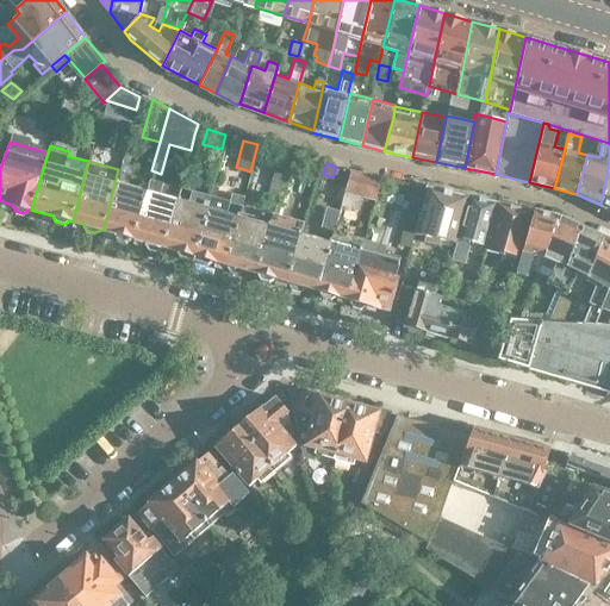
[(118,169),(104,230),(112,232),(112,233),(113,233),(116,239),(125,242),(132,238),(134,238),(149,179),(118,169)]
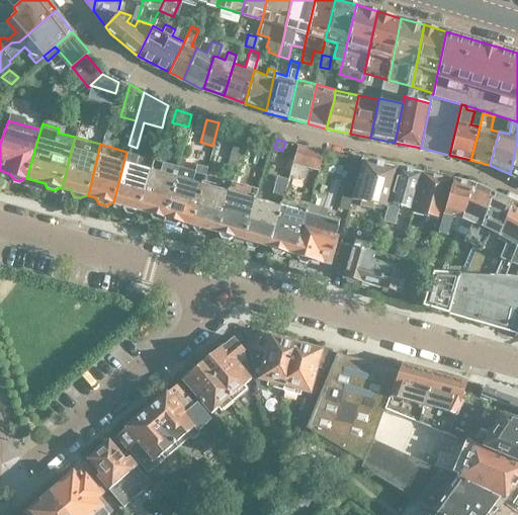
[(297,144),(292,162),(289,174),(305,178),(307,166),(319,169),(324,149),(297,144)]
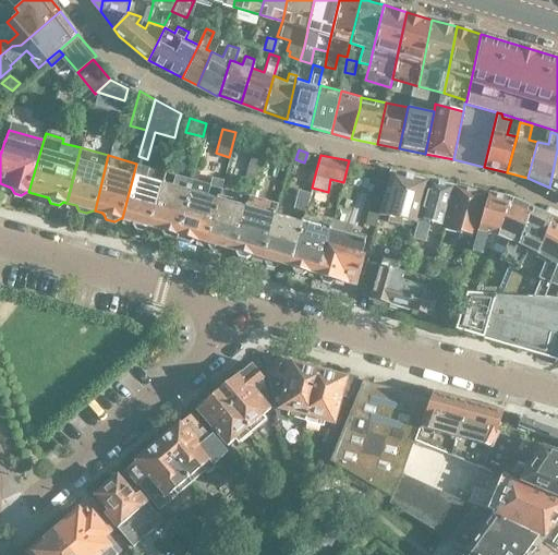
[(250,189),(257,160),(249,157),(241,186),(250,189)]
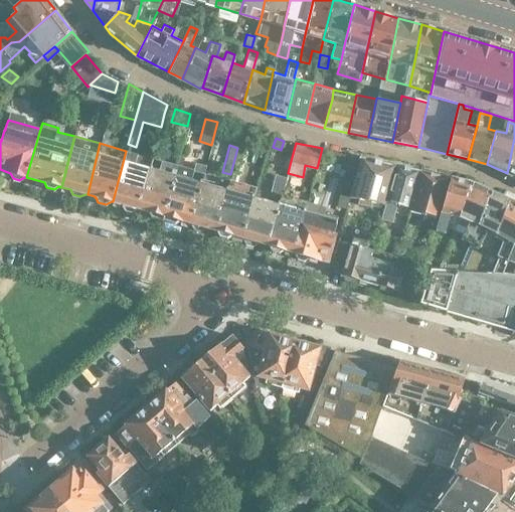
[(126,151),(113,201),(122,204),(125,209),(131,211),(136,208),(139,209),(152,158),(126,151)]
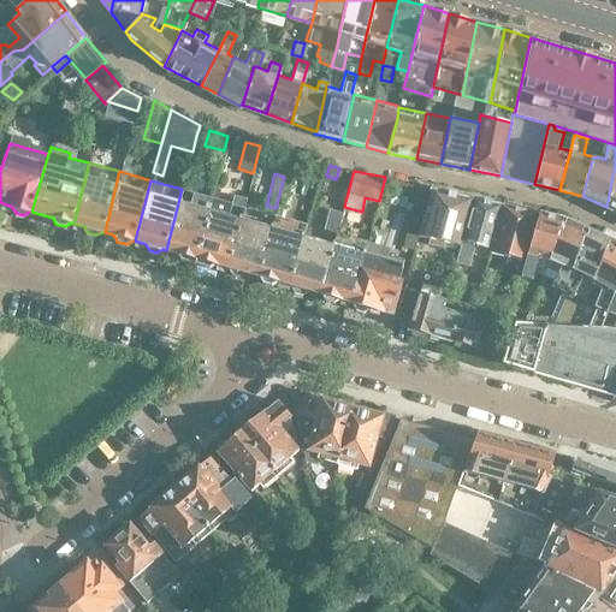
[(473,197),(430,188),(418,235),(431,237),(430,242),(443,244),(444,241),(461,244),(462,239),(473,197)]
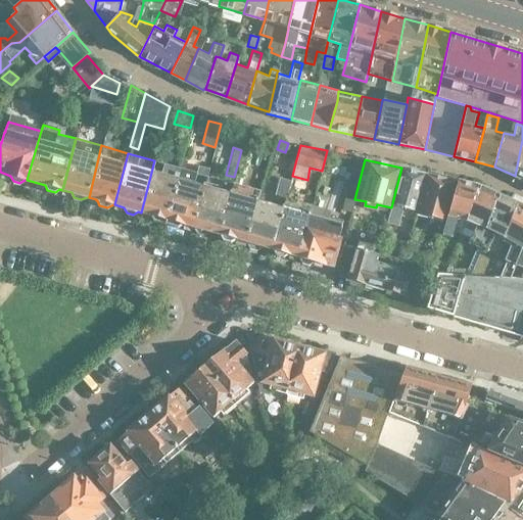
[(154,160),(141,213),(150,215),(153,220),(167,223),(181,168),(154,160)]
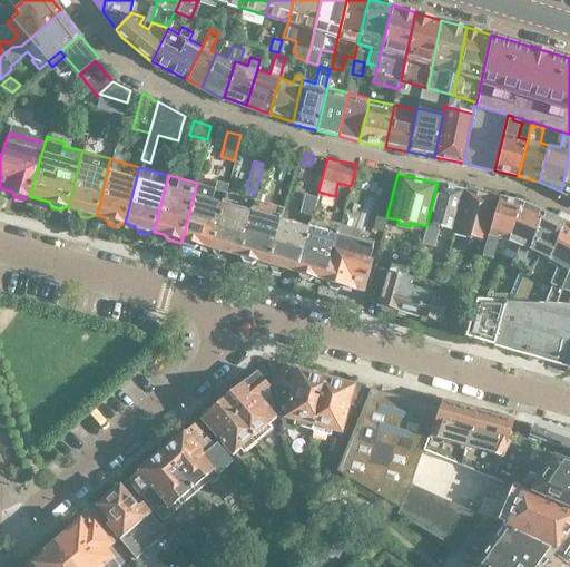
[(197,183),(182,243),(194,246),(199,244),(212,247),(226,192),(228,183),(216,179),(214,188),(197,183)]
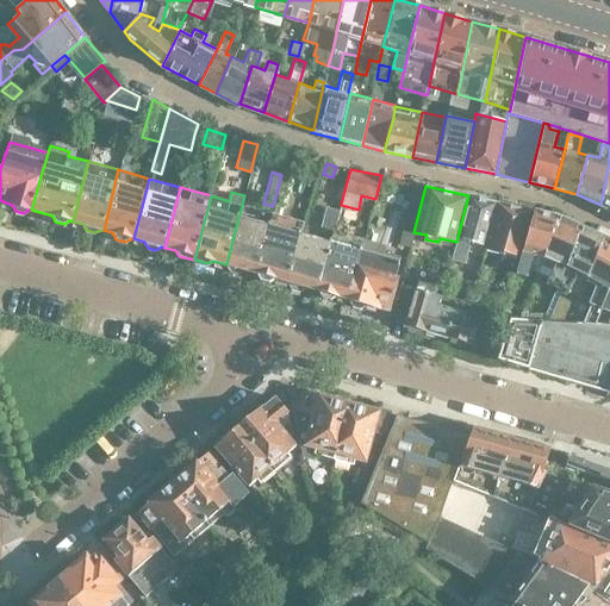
[(468,195),(458,237),(456,242),(452,257),(465,261),(470,241),(485,245),(497,201),(468,195)]
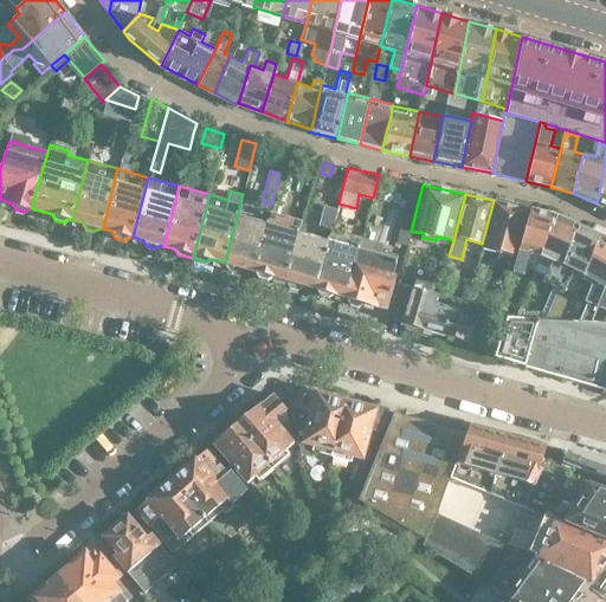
[(494,200),(482,244),(481,246),(516,254),(517,250),(530,209),(494,200)]
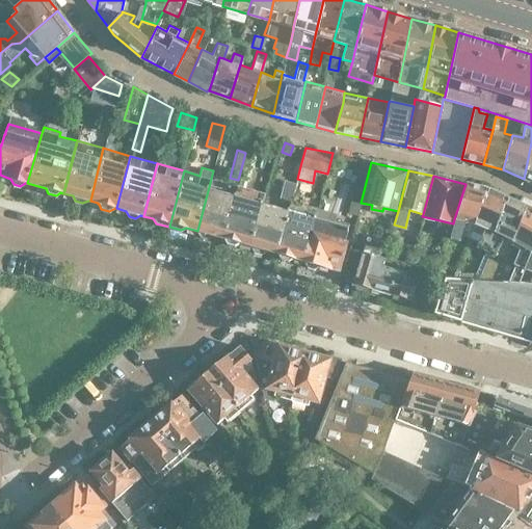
[(211,179),(197,231),(201,236),(207,238),(212,235),(222,238),(222,239),(234,195),(237,185),(211,179)]
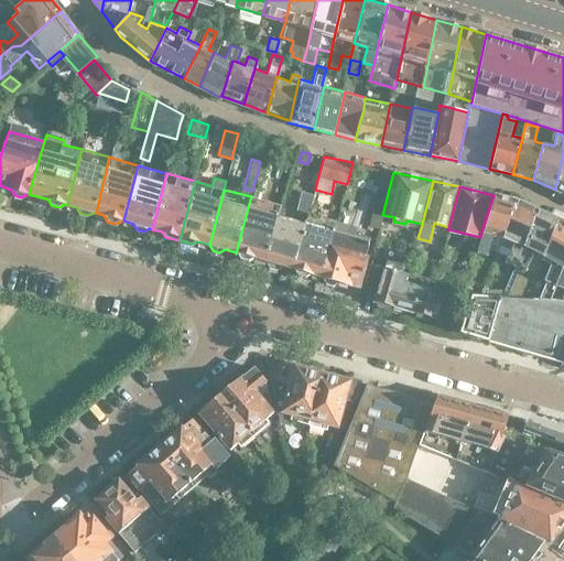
[(278,216),(267,261),(269,267),(277,268),(282,265),(293,268),(308,213),(314,194),(301,190),(296,209),(281,205),(278,216)]
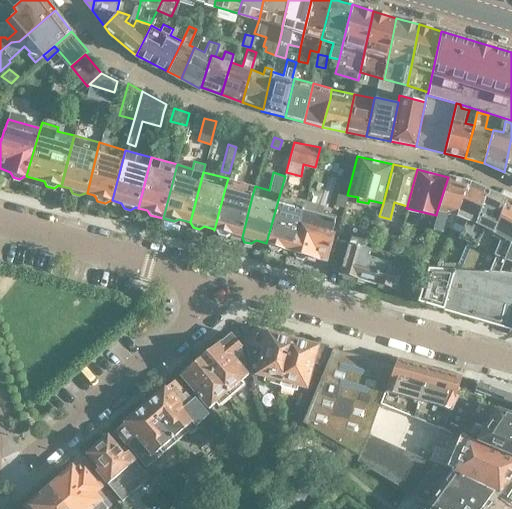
[(448,177),(437,211),(436,215),(432,228),(443,230),(447,213),(456,215),(457,216),(468,181),(448,177)]
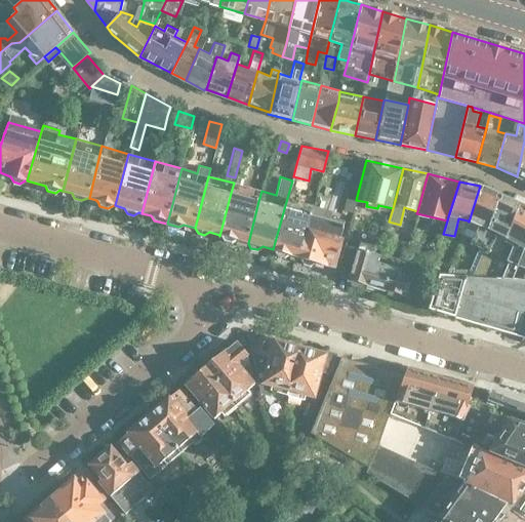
[(231,193),(219,236),(220,236),(223,240),(232,243),(236,239),(247,242),(248,243),(258,201),(261,191),(234,183),(231,193)]
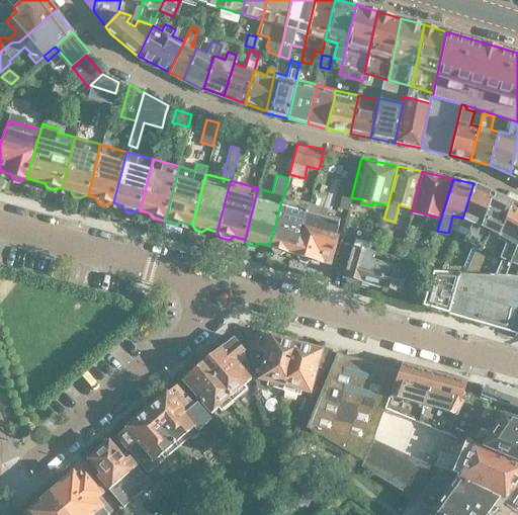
[(473,183),(462,219),(470,222),(463,239),(472,243),(480,226),(493,192),(473,183)]
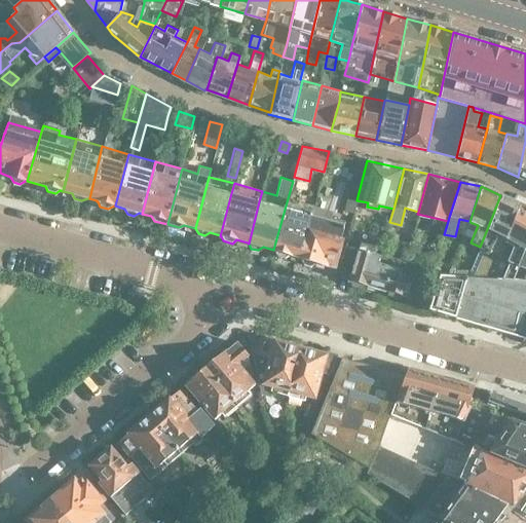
[(500,195),(487,229),(480,247),(470,277),(491,277),(509,240),(506,238),(520,204),(500,195)]
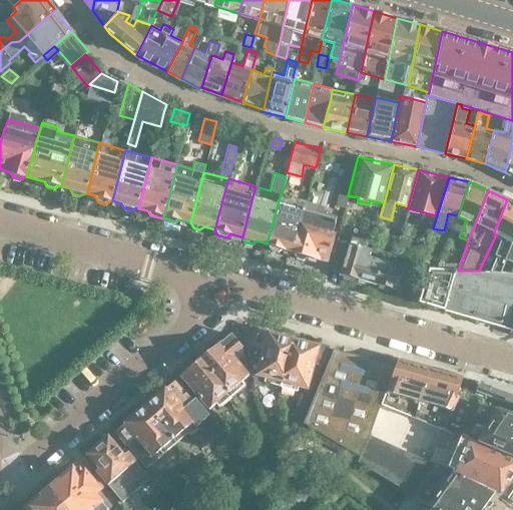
[(281,193),(267,243),(271,249),(278,251),(282,248),(292,250),(306,200),(281,193)]
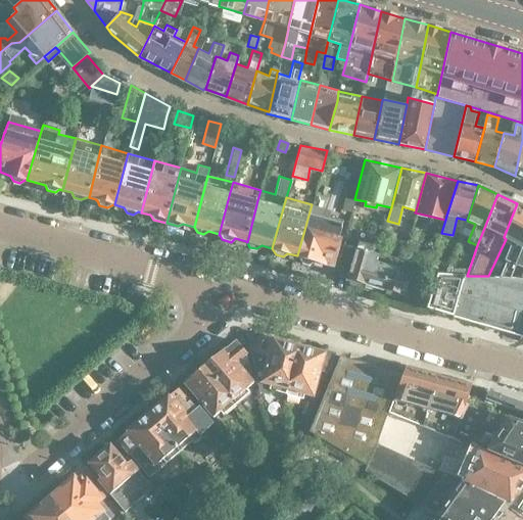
[(350,211),(353,200),(345,198),(342,209),(350,211)]
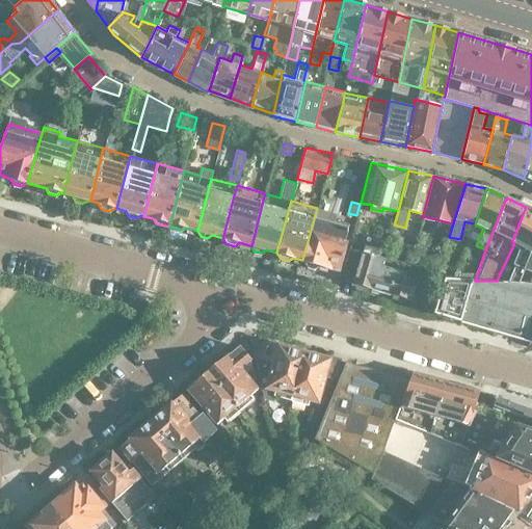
[(531,210),(526,207),(512,241),(514,243),(497,281),(519,282),(530,252),(531,253),(531,248),(531,210)]
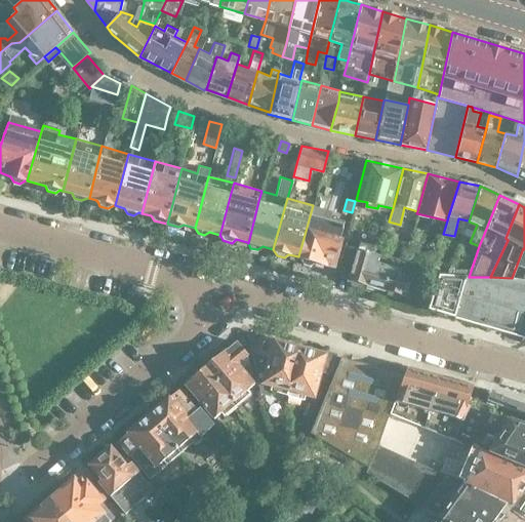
[(313,205),(298,256),(300,257),(303,263),(310,265),(315,262),(331,266),(334,264),(340,245),(341,245),(342,239),(340,238),(344,227),(342,227),(342,225),(345,221),(330,215),(331,210),(313,205)]
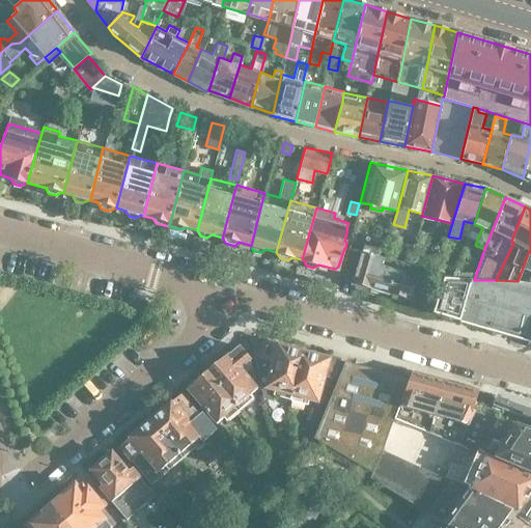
[(346,256),(340,274),(354,277),(352,283),(355,288),(365,292),(369,287),(392,294),(391,297),(402,300),(403,297),(409,298),(413,284),(415,285),(439,292),(443,280),(439,280),(437,284),(417,278),(415,277),(415,278),(406,275),(407,272),(382,265),(384,257),(387,249),(364,243),(361,251),(348,247),(348,249),(346,256)]
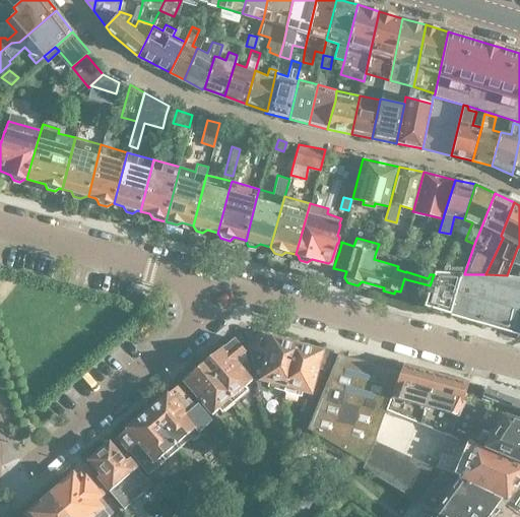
[(518,246),(507,275),(519,275),(519,243),(519,247),(518,246)]
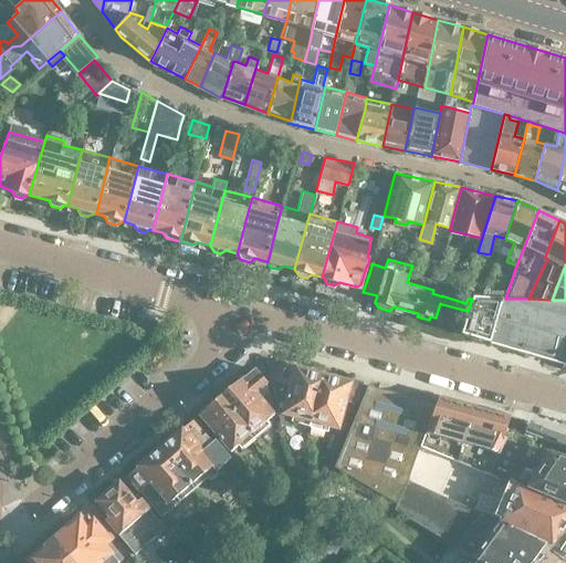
[(433,290),(432,293),(442,296),(442,295),(444,296),(448,282),(436,278),(433,290)]
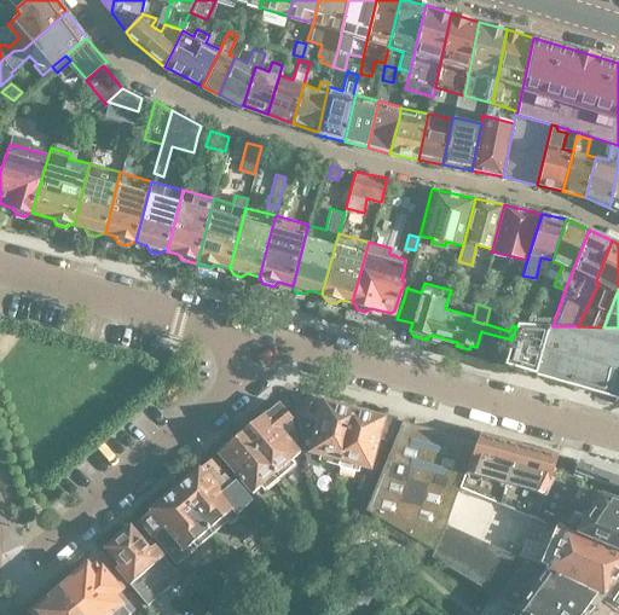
[(533,324),(536,313),(530,312),(526,323),(533,324)]
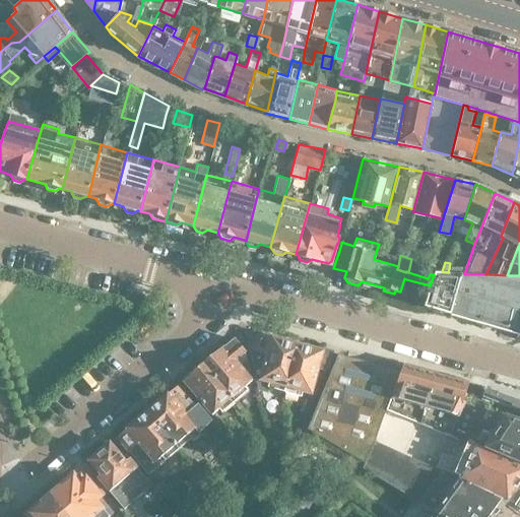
[(466,265),(461,263),(458,272),(464,274),(466,265)]
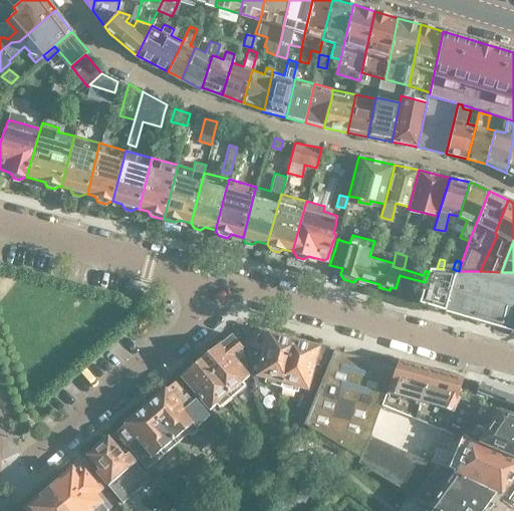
[(425,282),(420,302),(445,310),(445,309),(456,271),(453,270),(430,269),(429,271),(425,282)]
